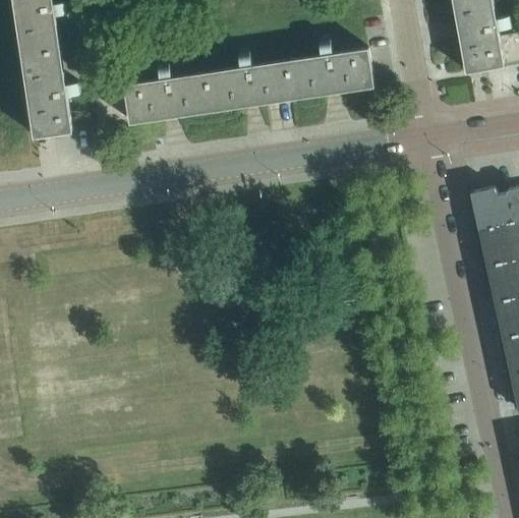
[(52,4),(51,0),(12,0),(21,56),(59,51),(54,16),(67,14),(65,2),(52,4)]
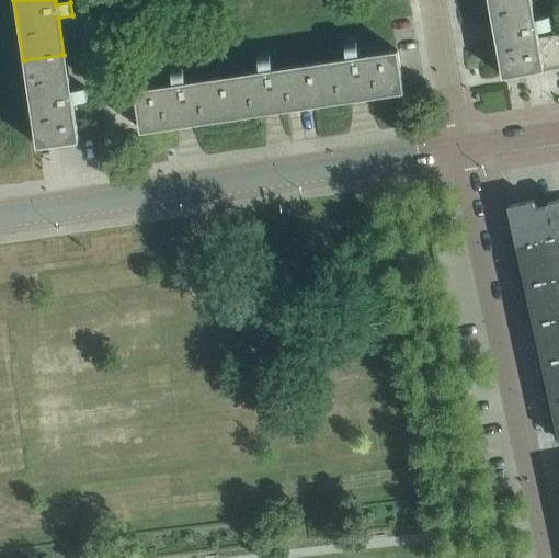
[(532,21),(527,0),(487,0),(501,78),(558,67),(558,37),(536,42),(534,33),(548,31),(546,18),(532,21)]
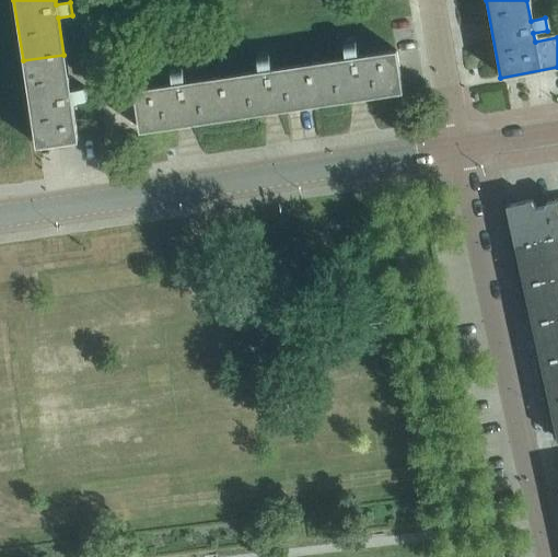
[(400,93),(394,53),(356,59),(355,44),(341,46),(344,60),(306,66),(313,106),(400,93)]
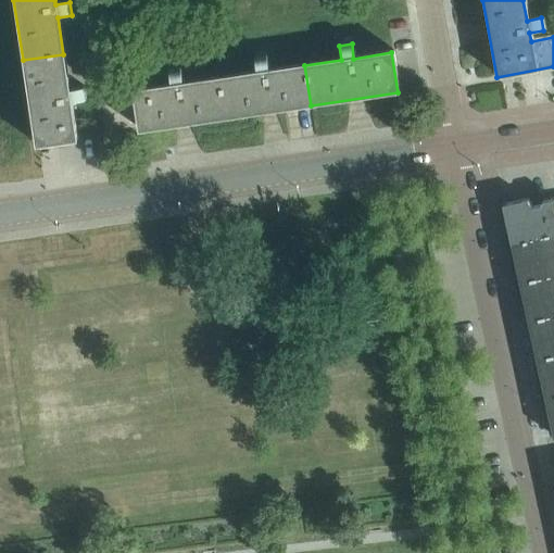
[(68,91),(63,54),(23,60),(36,147),(75,140),(70,103),(85,101),(83,89),(68,91)]
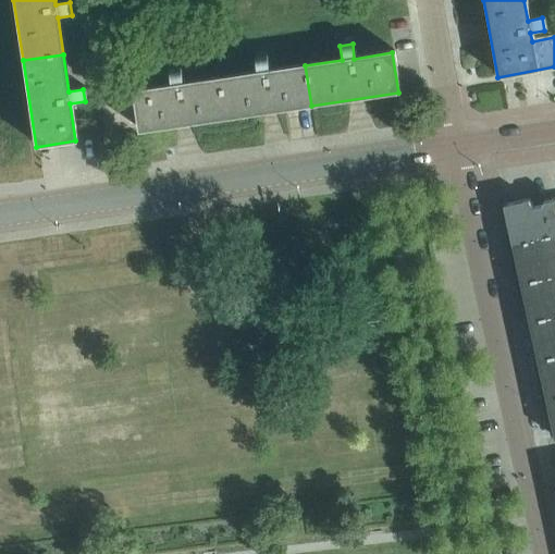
[(311,106),(305,65),(268,71),(266,57),(254,59),(256,73),(219,78),(225,119),(311,106)]
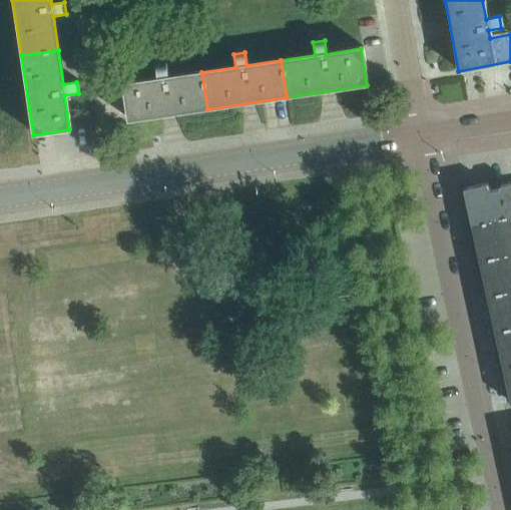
[(207,109),(201,72),(167,77),(165,64),(154,66),(156,79),(122,84),(127,121),(207,109)]
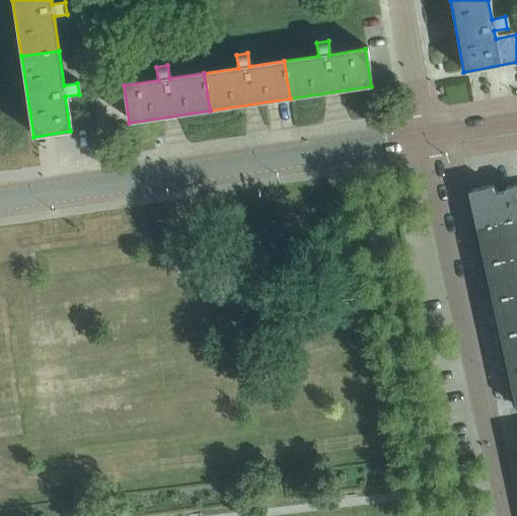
[(516,187),(506,190),(505,190),(504,191),(504,192),(504,193),(504,194),(496,196),(492,189),(492,188),(467,193),(475,230),(479,229),(484,245),(479,246),(511,391),(515,390),(516,400),(516,407),(515,408),(515,410),(516,410),(516,409),(516,187)]
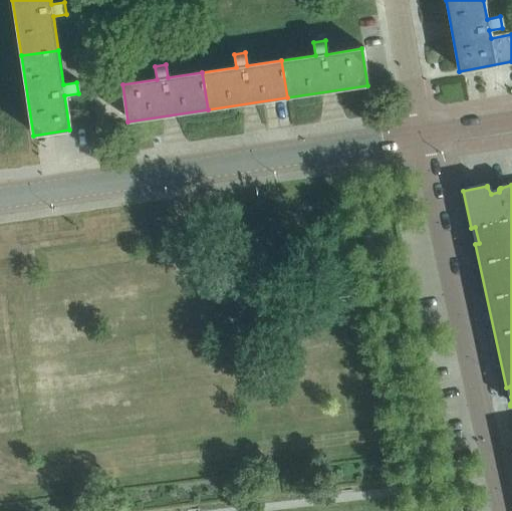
All buildings are outlined.
